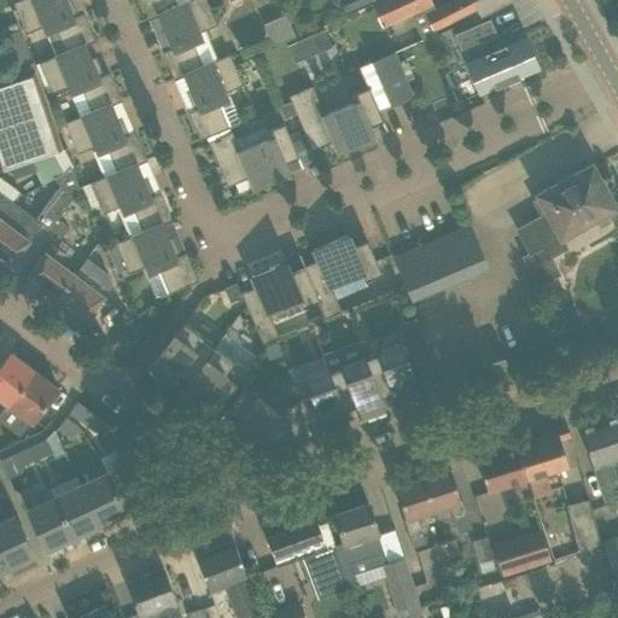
[(53,25),(64,51),(85,45),(95,40),(83,12),(77,15),(70,0),(17,0),(12,3),(25,33),(42,25),(45,30),(53,25)]
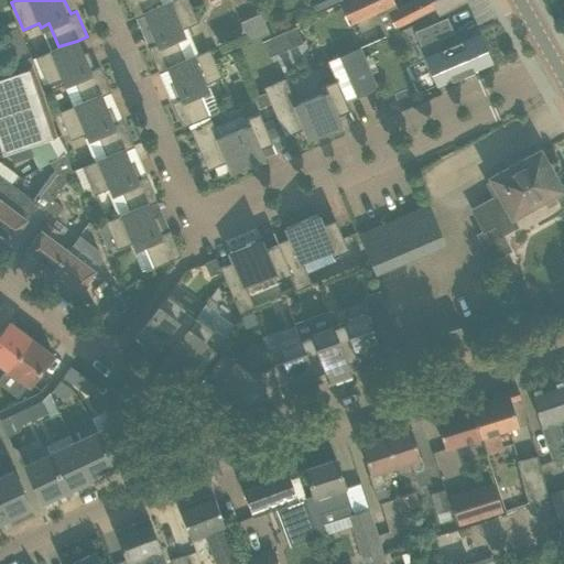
[(127,0),(134,18),(144,13),(161,4),(159,0),(127,0)]
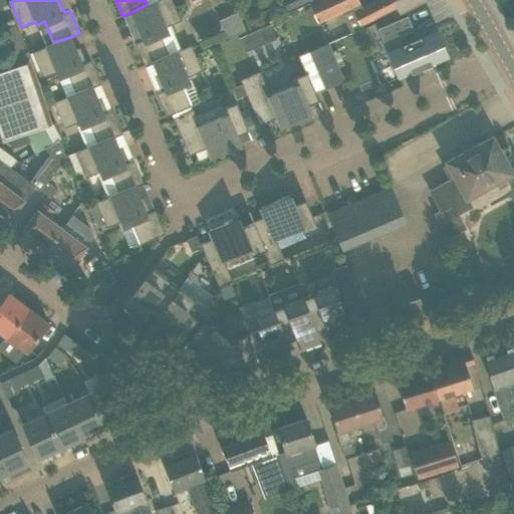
[(145,66),(153,62),(168,54),(158,29),(180,20),(171,0),(157,0),(147,4),(132,12),(137,23),(133,25),(139,40),(135,42),(145,66)]
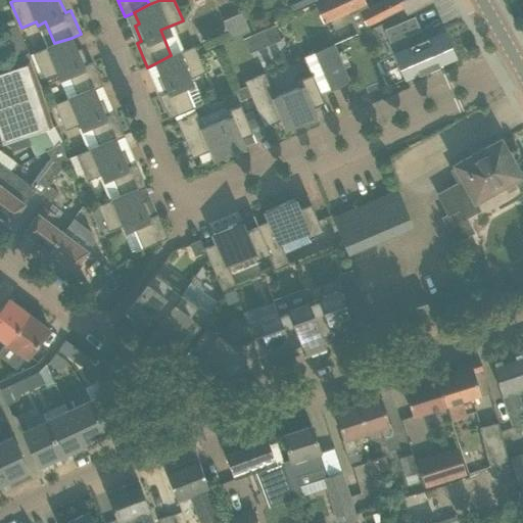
[(288,0),(293,10),(317,0),(288,0)]
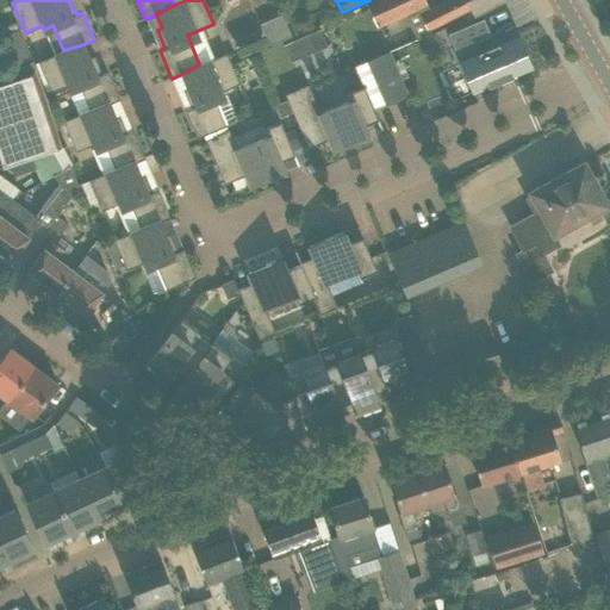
[(425,4),(423,0),(379,0),(367,6),(378,27),(425,4)]
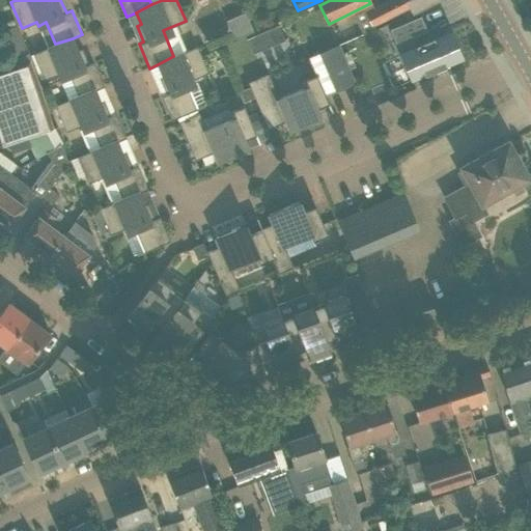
[(390,0),(366,14),(372,26),(410,6),(412,11),(434,0),(390,0)]
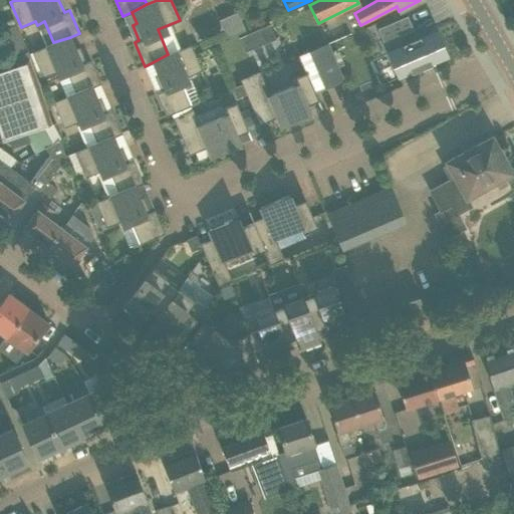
[(219,19),(227,37),(245,29),(238,11),(219,19)]
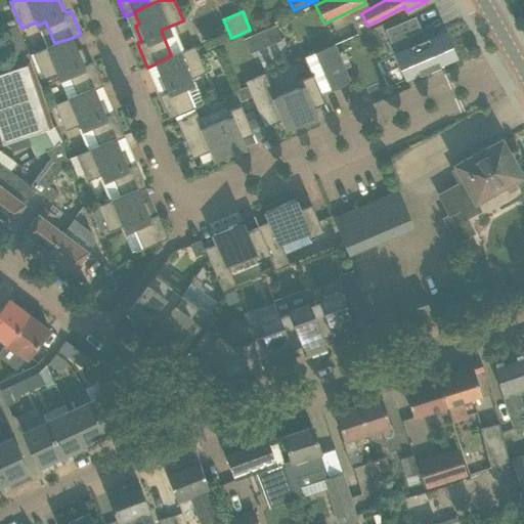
[(391,43),(392,42),(396,51),(393,52),(405,80),(457,57),(445,30),(413,44),(409,35),(421,30),(415,15),(385,29),(391,43)]
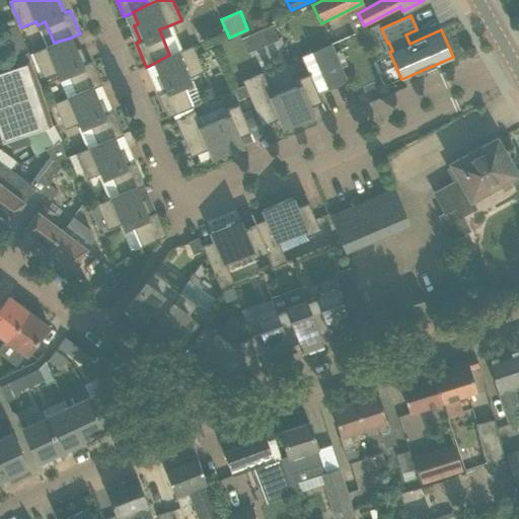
[(240,39),(247,53),(278,39),(272,24),(240,39)]
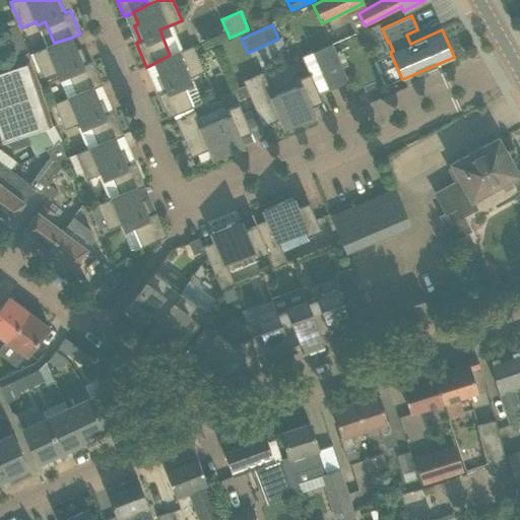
[(25,51),(14,25),(0,30),(0,37),(9,58),(25,51)]
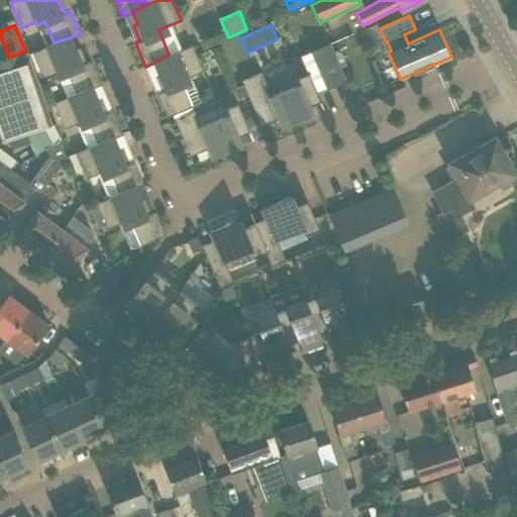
[(71,37),(54,42),(31,53),(42,78),(57,72),(59,75),(67,72),(76,93),(92,87),(101,84),(91,60),(86,63),(80,46),(76,48),(71,37)]
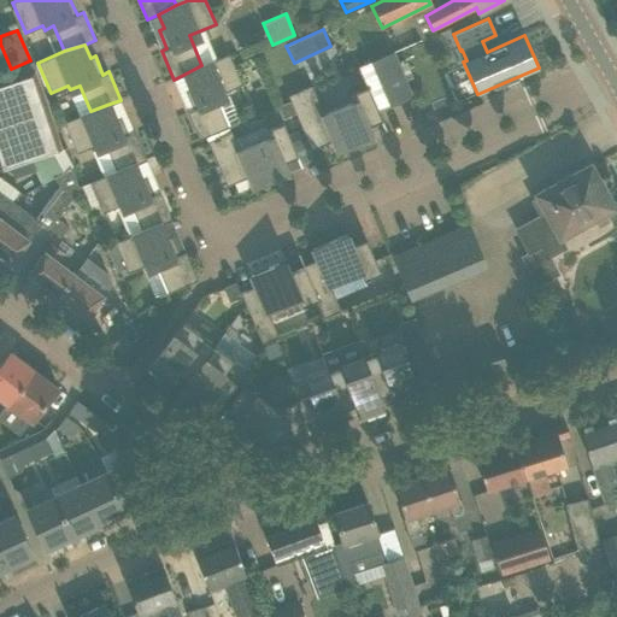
[(371,63),(389,104),(412,94),(394,52),(371,63)]
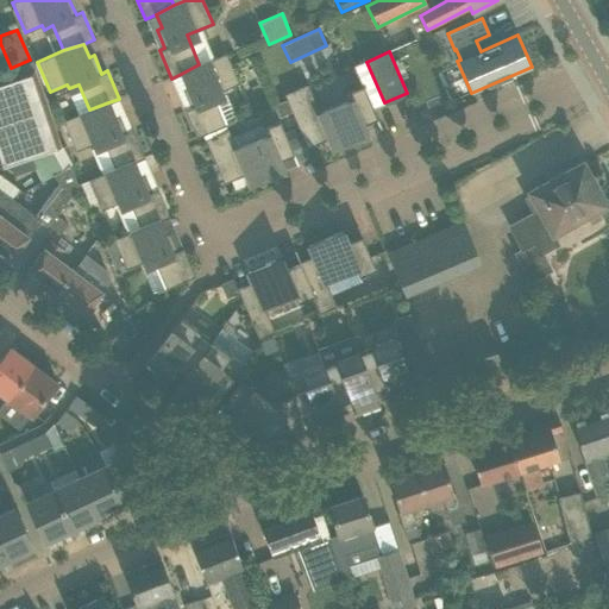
[(212,94),(239,83),(226,52),(199,64),(181,74),(187,87),(182,89),(190,107),(184,110),(196,137),(234,121),(233,119),(225,124),(212,94)]
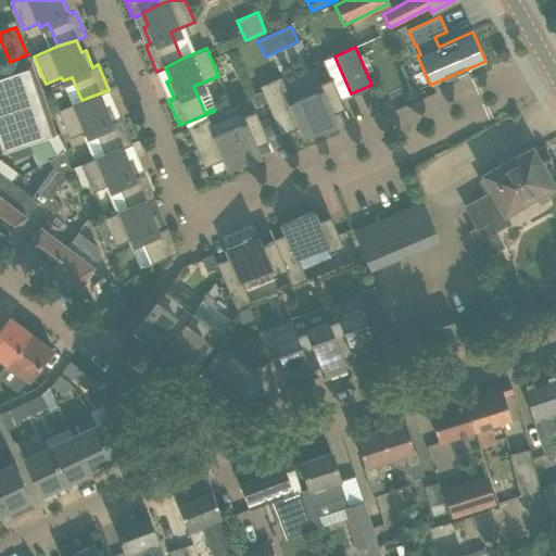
[(0,67),(0,152),(7,150),(27,143),(54,134),(57,134),(29,57),(0,67)]
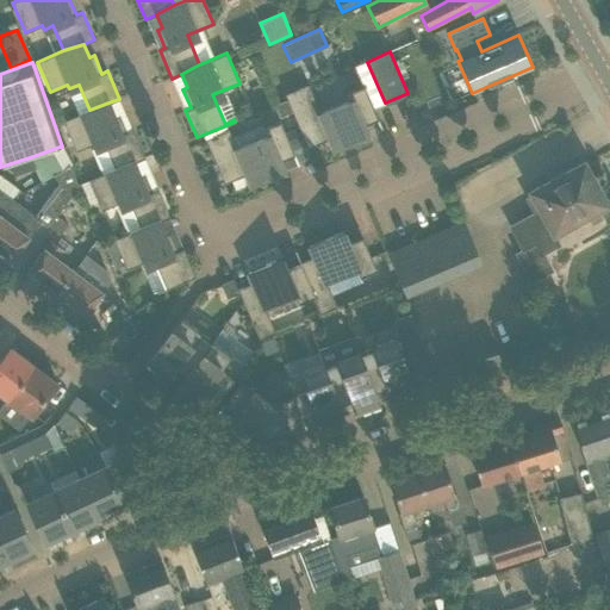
[(240,64),(246,87),(259,85),(254,62),(240,64)]
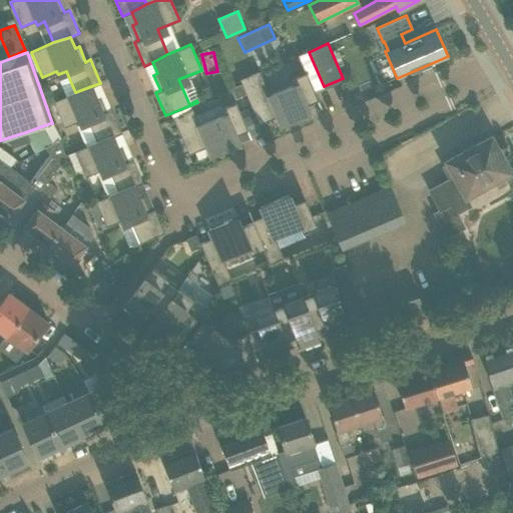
[(259,71),(239,79),(241,84),(245,93),(259,124),(277,116),(281,125),(309,113),(305,104),(316,99),(320,108),(321,108),(306,71),(292,77),(295,84),(269,94),(259,71)]
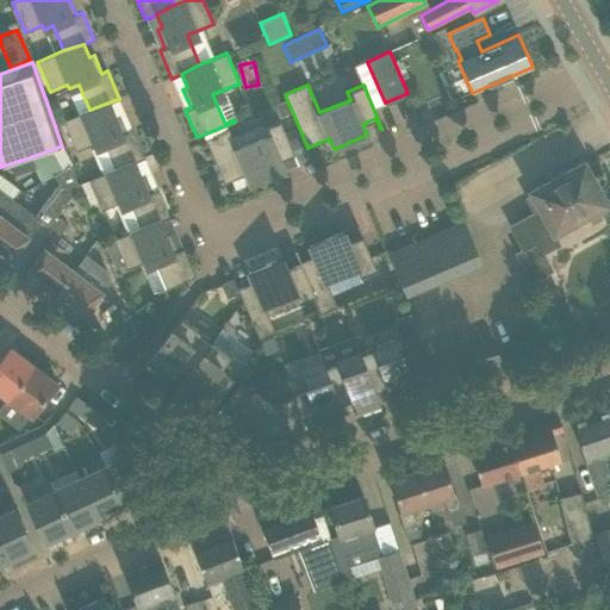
[(287,100),(275,105),(280,116),(292,111),(287,100)]
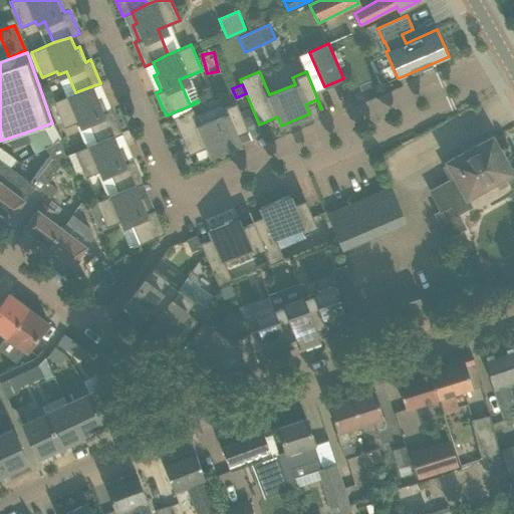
[(411,85),(365,97),(369,113),(416,101),(411,85)]
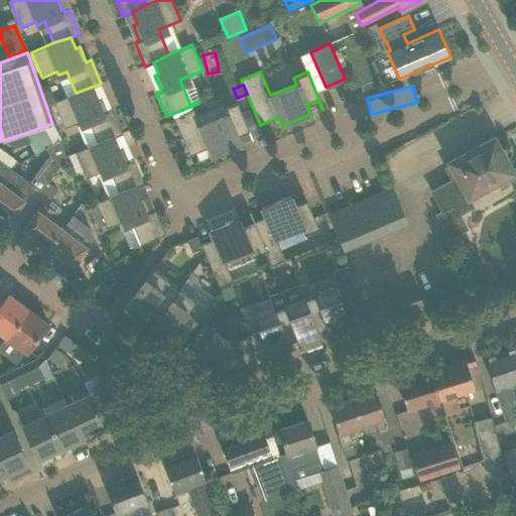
[(88,122),(97,142),(113,137),(122,133),(112,110),(107,112),(101,97),(97,98),(92,87),(76,93),(52,102),(63,127),(79,121),(80,125),(88,122)]
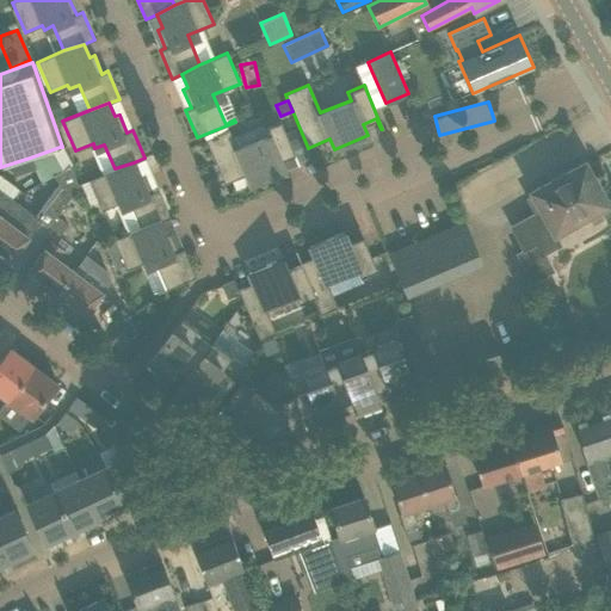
[(298,165),(289,142),(281,121),(264,128),(267,136),(236,148),(228,130),(205,140),(224,184),(246,174),(251,185),(284,171),(279,160),(292,155),(297,165),(298,165)]
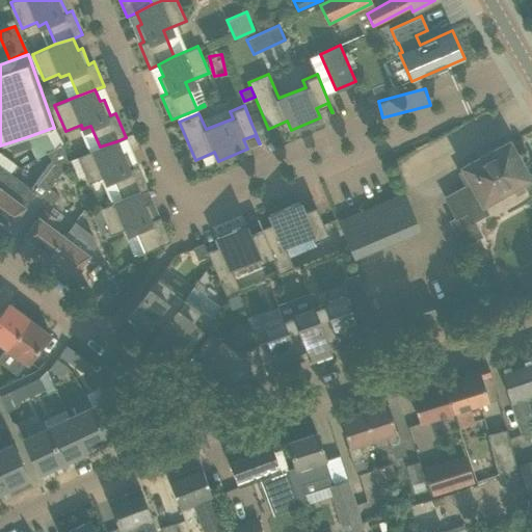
[(52,128),(26,137),(30,147),(37,158),(60,144),(52,128)]
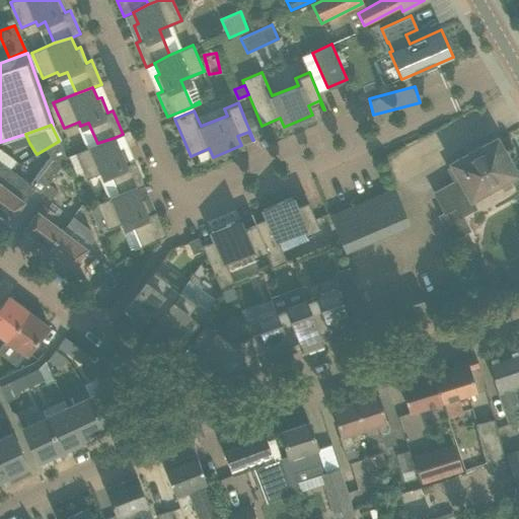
[(25,134),(6,140),(10,150),(28,144),(25,134)]
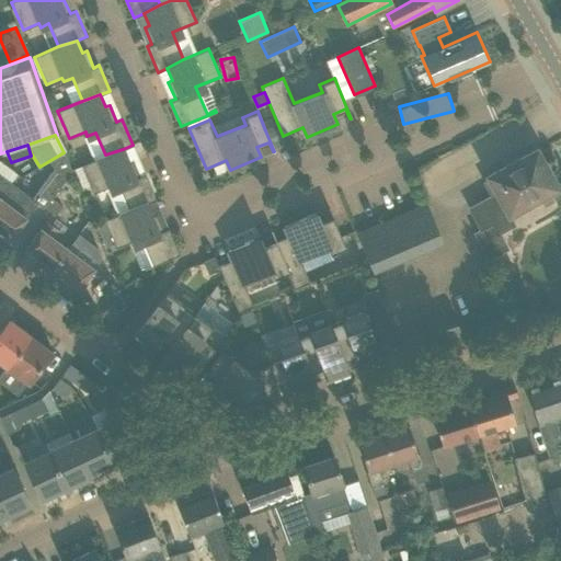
[(123,149),(105,155),(81,165),(92,193),(109,186),(110,190),(118,186),(128,209),(147,204),(156,199),(145,174),(140,176),(133,159),(128,161),(123,149)]
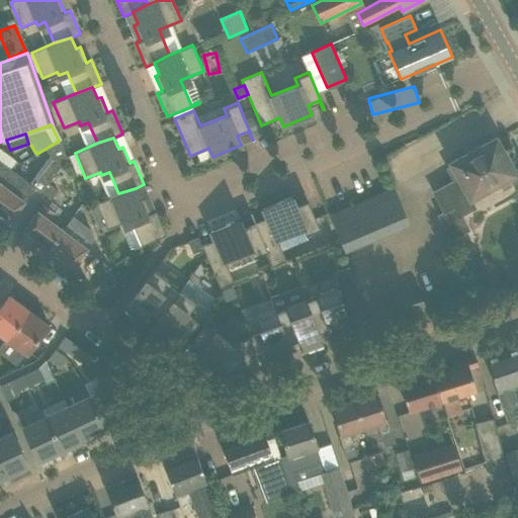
[(458,178),(433,192),(442,209),(443,210),(449,221),(461,213),(473,206),(469,199),(497,183),(515,173),(495,138),(450,162),(458,178)]
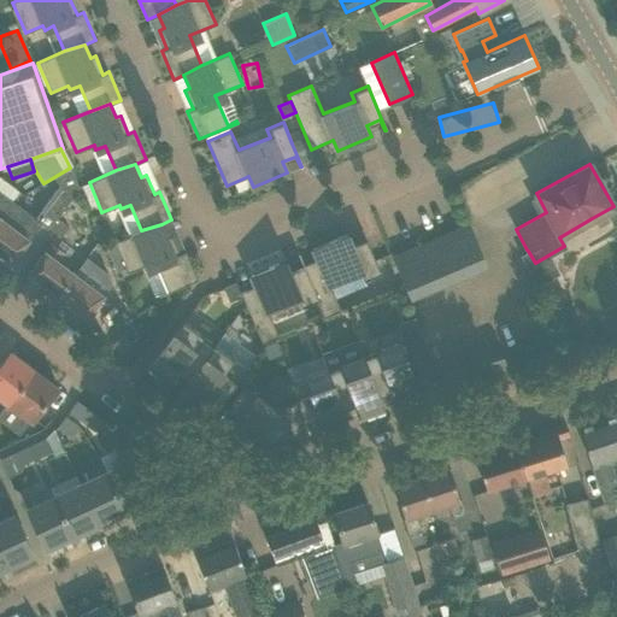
[(59,186),(35,219),(41,224),(48,229),(57,218),(80,189),(71,169),(53,177),(59,186)]
